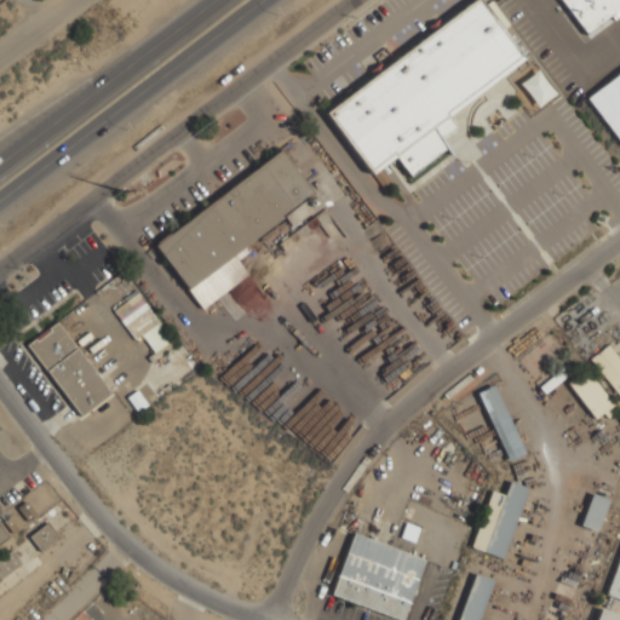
[(619,7),(619,0),(558,0),(583,34),(619,7)]
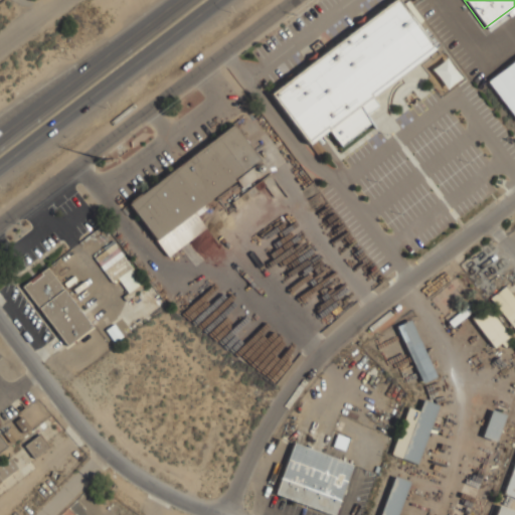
[(269,90),(307,146),(329,131),(339,146),(370,124),(364,115),(376,107),(369,96),(434,52),(398,1),(269,90)]
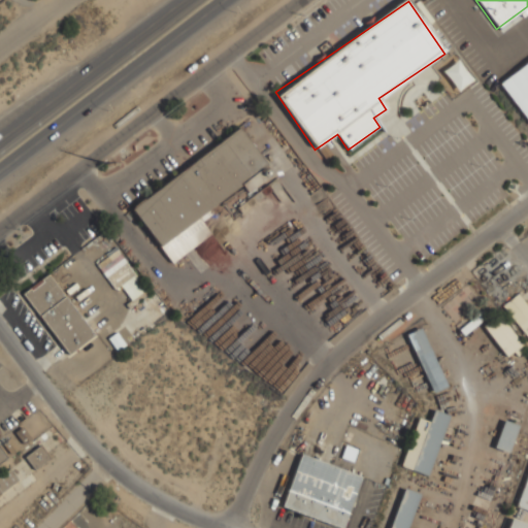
[(527,61),(499,83),(527,123),(527,61)]
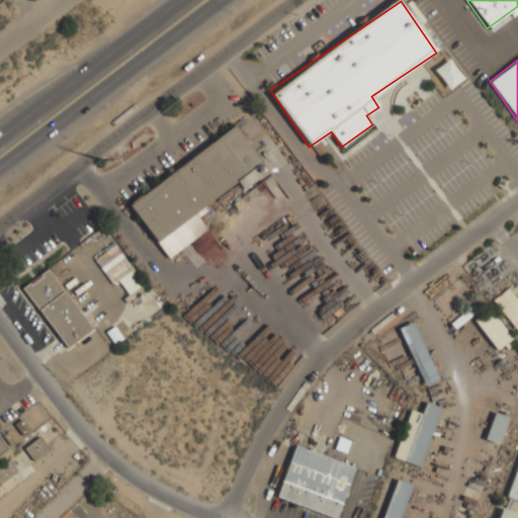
[(127,202),(166,258),(206,231),(193,211),(262,164),(237,127),(127,202)]
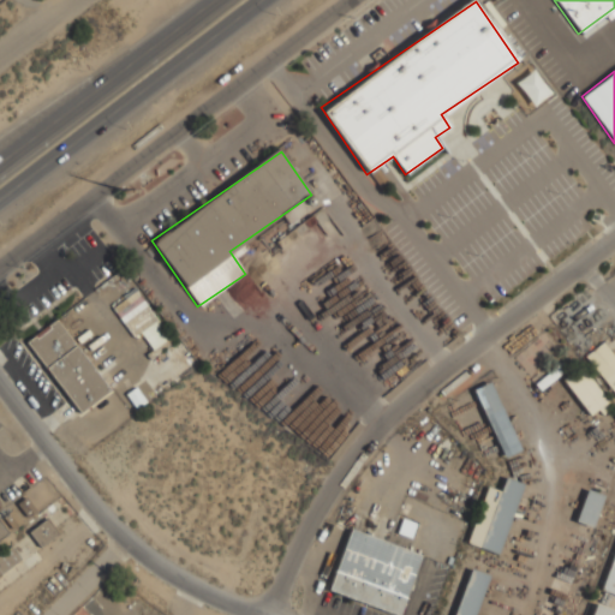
[(112,308),(132,338),(141,333),(151,350),(169,339),(137,291),(112,308)]
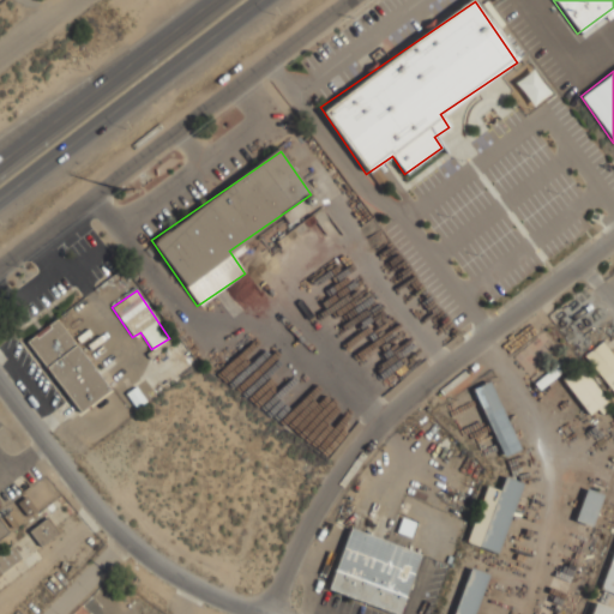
[(25,343),(80,413),(109,389),(55,319),(25,343)]
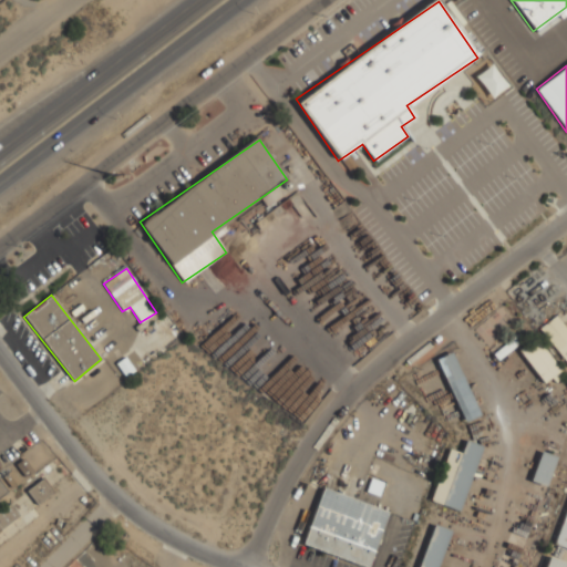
[(566,362),(566,328),(557,315),(540,327),(566,362)]
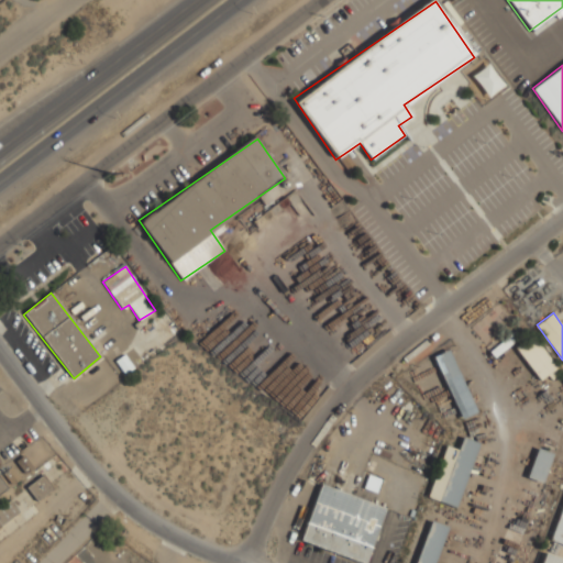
[(559,373),(533,334),(516,346),(541,384),(559,373)]
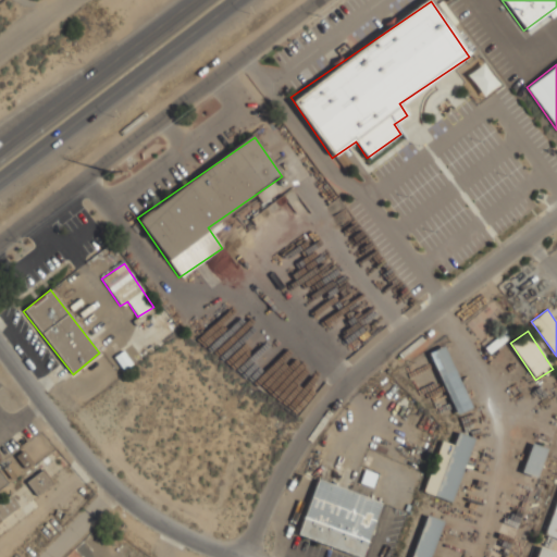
[(429,351),(454,415),(470,408),(445,345),(429,351)]
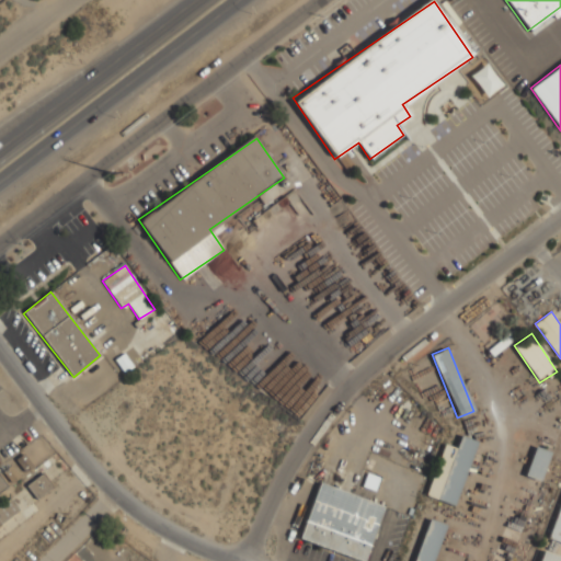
[(476,441),(459,435),(456,447),(443,443),(425,496),(454,505),(476,441)]
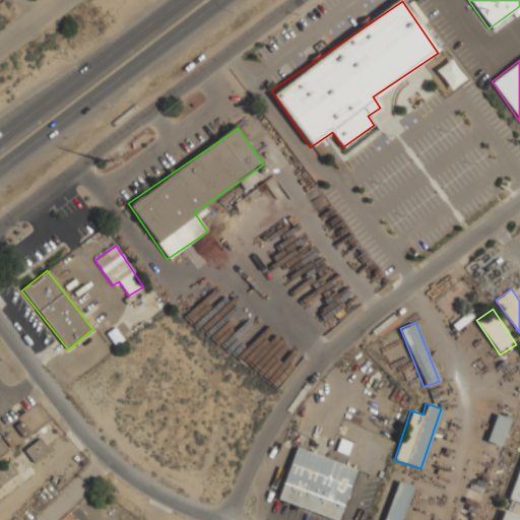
[(49,419),(39,405),(12,424),(22,438),(49,419)]
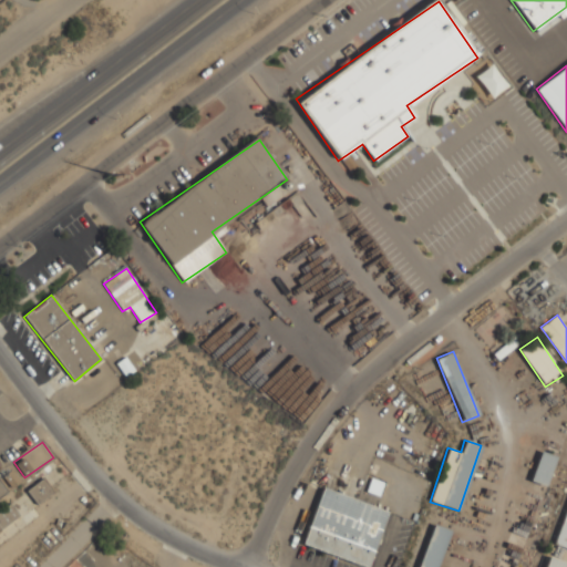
[(531,481),(545,486),(556,456),(540,452),(531,481)]
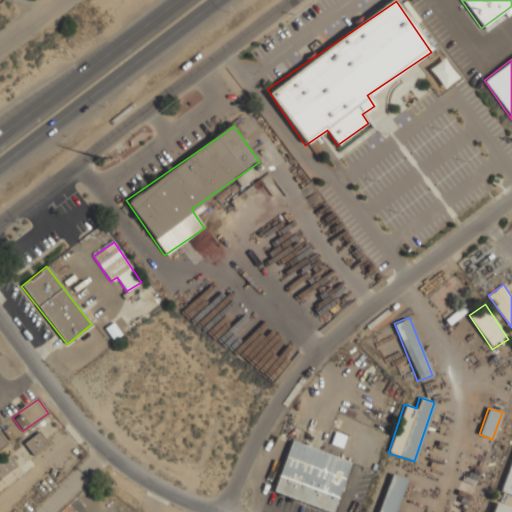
[(24,443),(33,456),(48,445),(38,432),(24,443)]
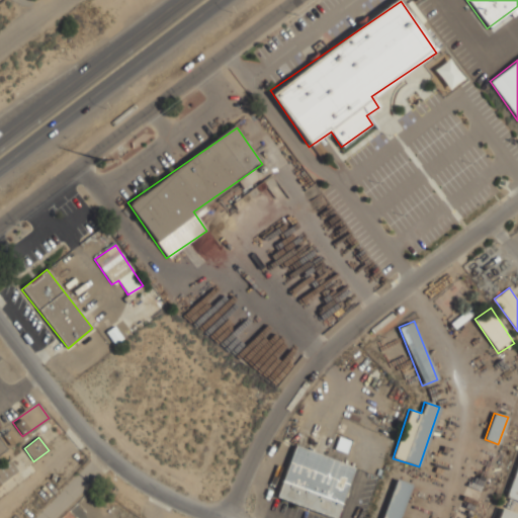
[(338,517),(354,464),(292,446),(276,499),(338,517)]
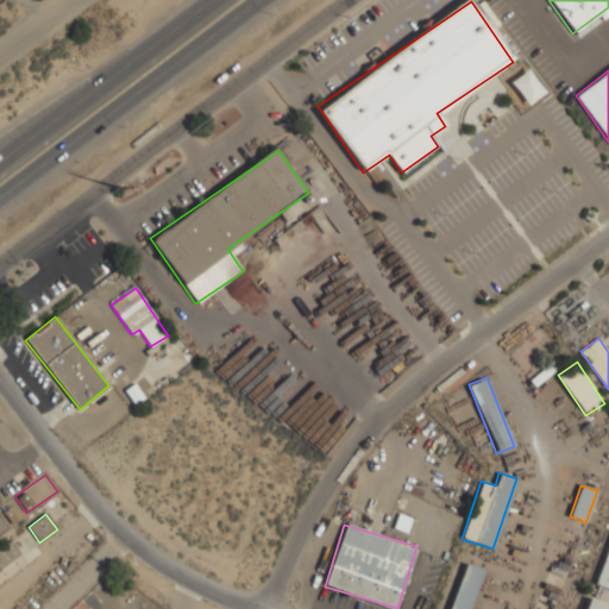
[(0,548),(0,570),(20,554),(11,541),(0,548)]
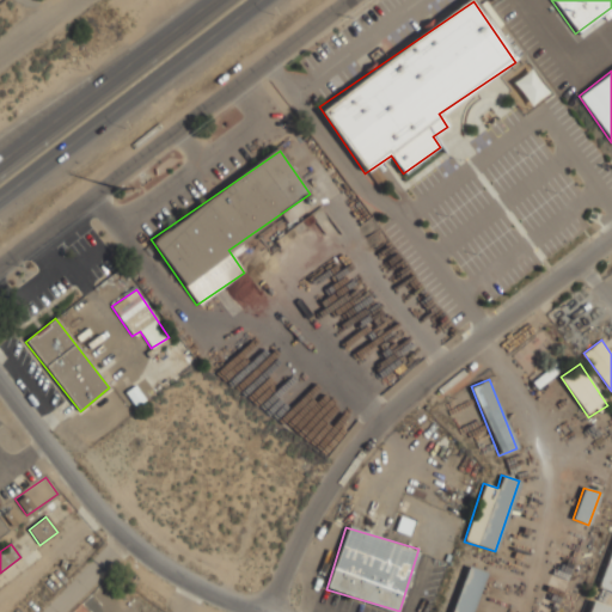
[(611,546),(599,589),(611,593),(611,546)]
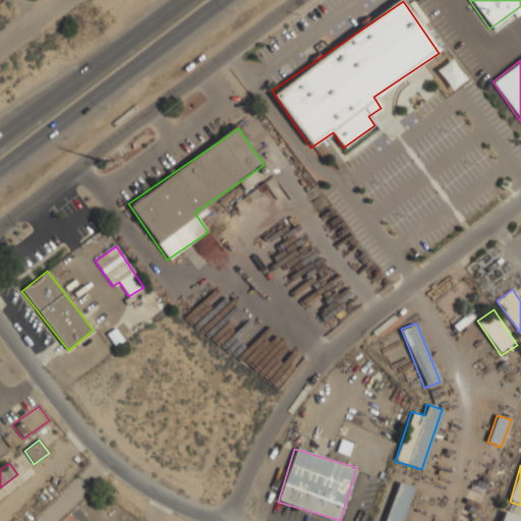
[(401,520),(414,486),(398,480),(383,520),(401,520)]
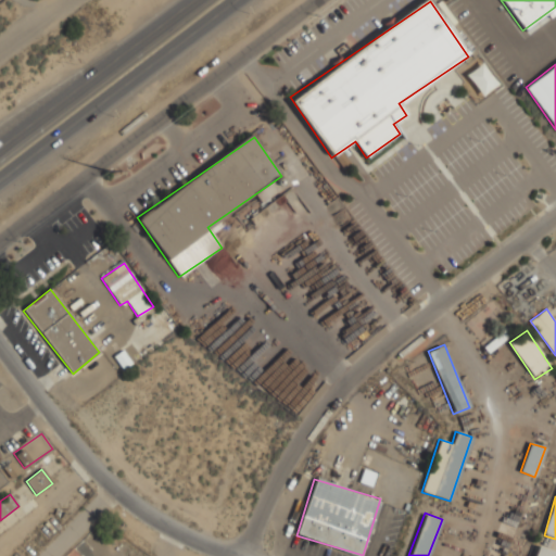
[(532,555),(555,555),(555,552),(536,545),(532,555)]
